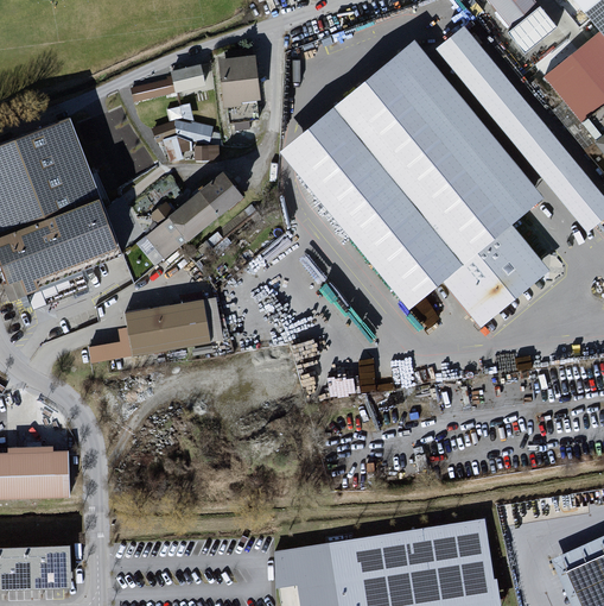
[(542,1),(540,0),(487,0),(512,29),(542,1)]
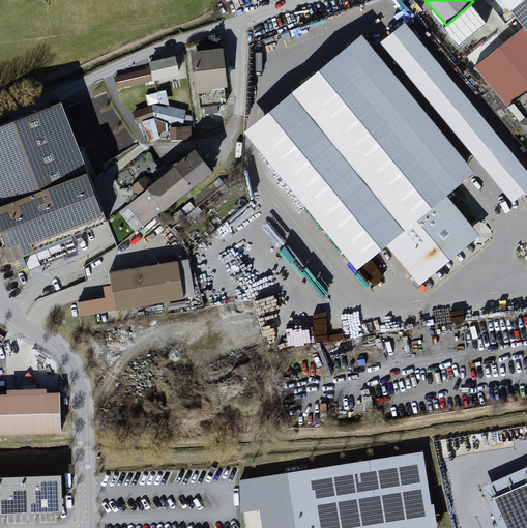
[(526,0),(520,0),(506,12),(522,29),(477,68),(511,107),(526,92),(526,0)]
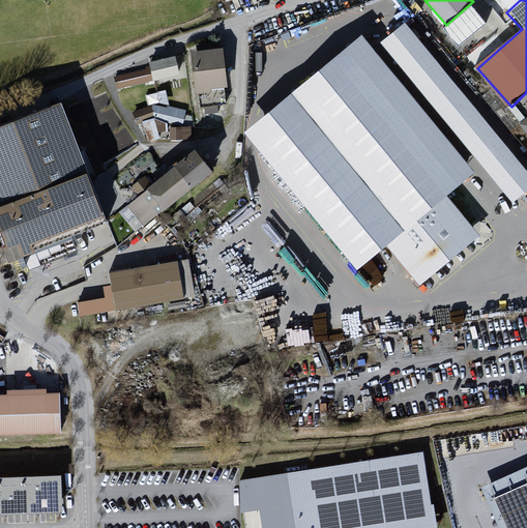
[(476,9),(447,33),(463,52),(492,28),(476,9)]
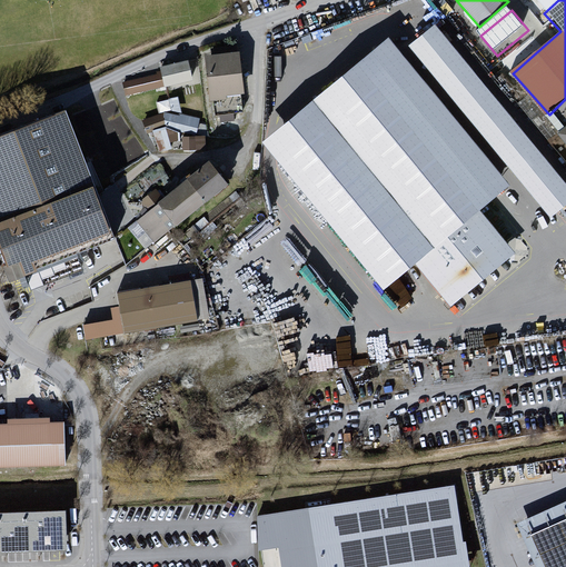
[(565,183),(436,26),(410,47),(550,218),(565,205),(565,183)]
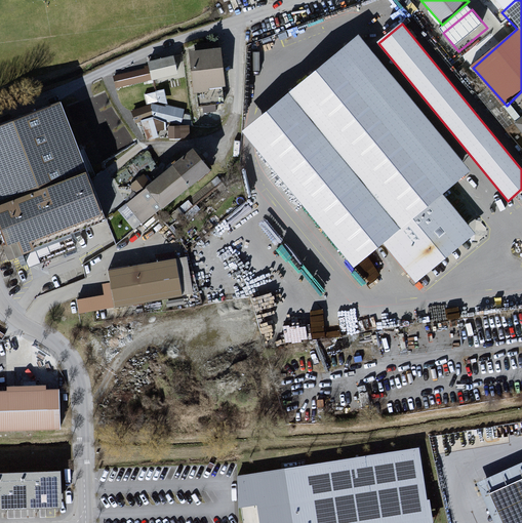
[(469,170),(359,35),(239,131),(350,267),(382,241),(415,283),(476,234),(441,193),(469,170)]
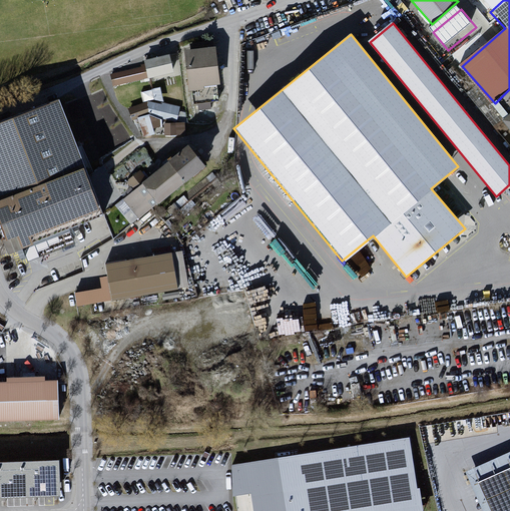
[(218,49),(186,51),(189,90),(221,87),(218,49)]
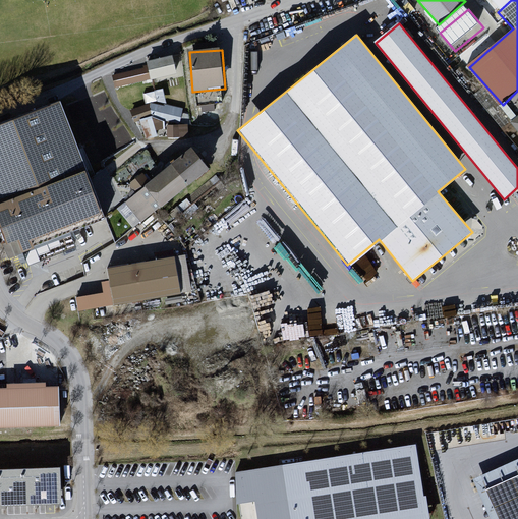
[(151,64),(156,82),(181,76),(176,57),(151,64)]
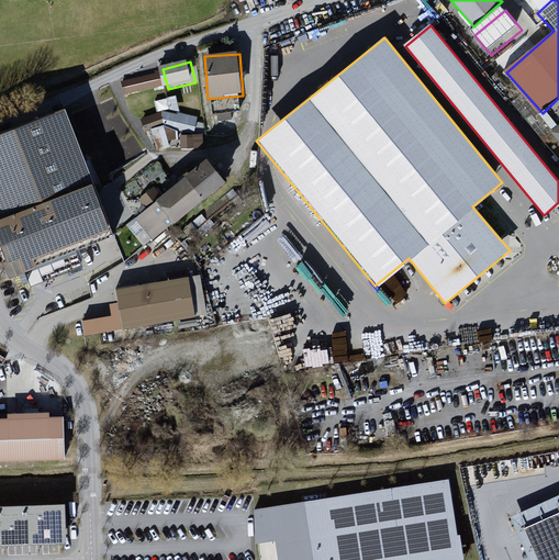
[(163,73),(125,82),(129,97),(166,87),(163,73)]
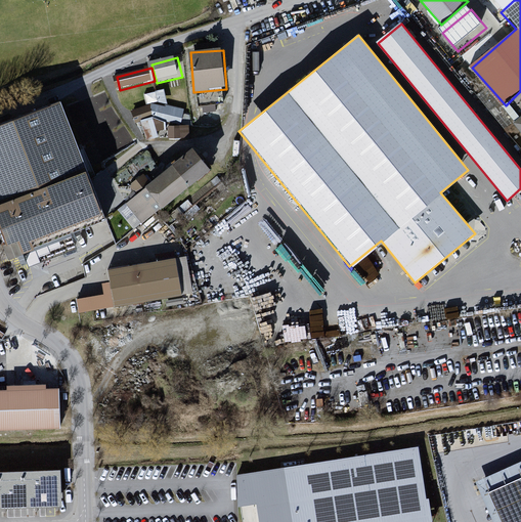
[(159,122),(186,126),(188,110),(172,107),(168,90),(148,95),(152,107),(136,111),(138,123),(145,124),(150,142),(163,140),(159,123),(159,122)]
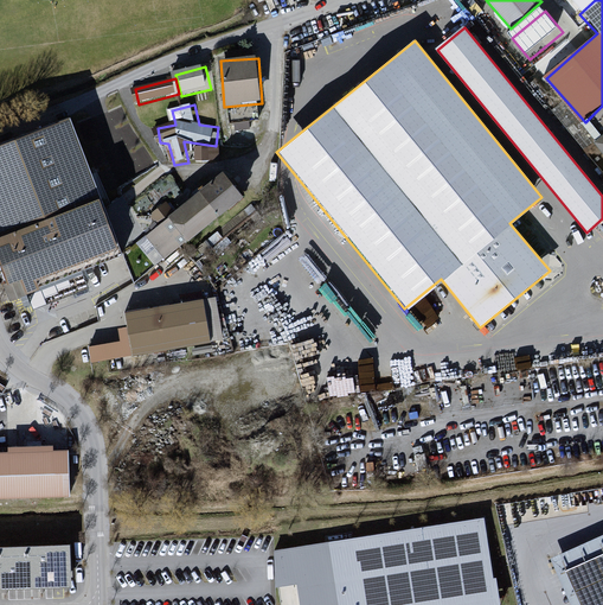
[(70,119),(0,144),(0,299),(0,300),(121,256),(70,119)]
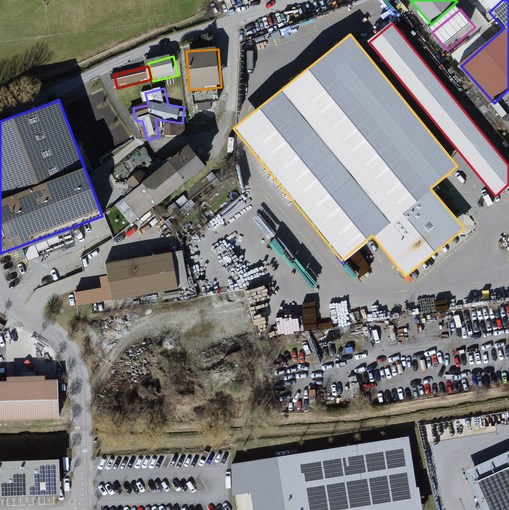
[(508,113),(500,120),(508,131),(508,113)]
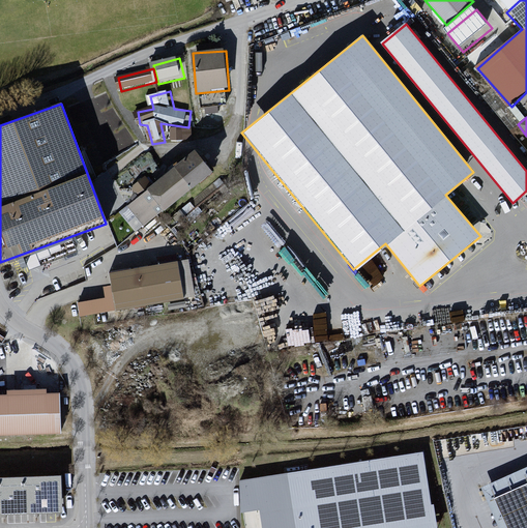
[(175,143),(196,142),(195,129),(174,130),(175,143)]
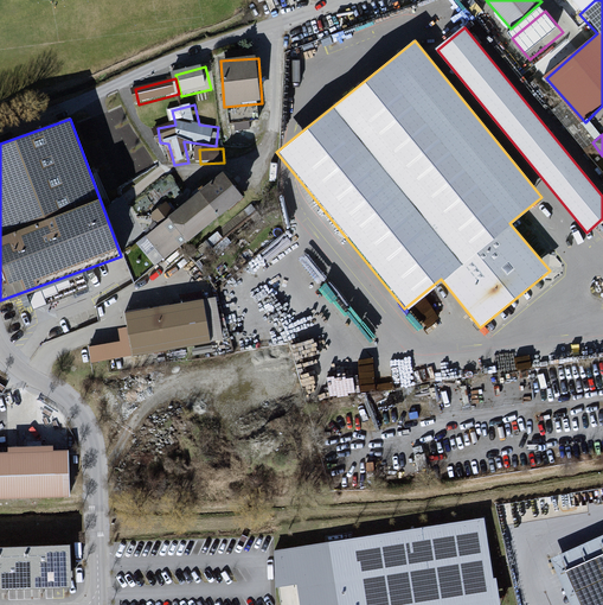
[(236,197),(216,173),(146,236),(167,260),(236,197)]
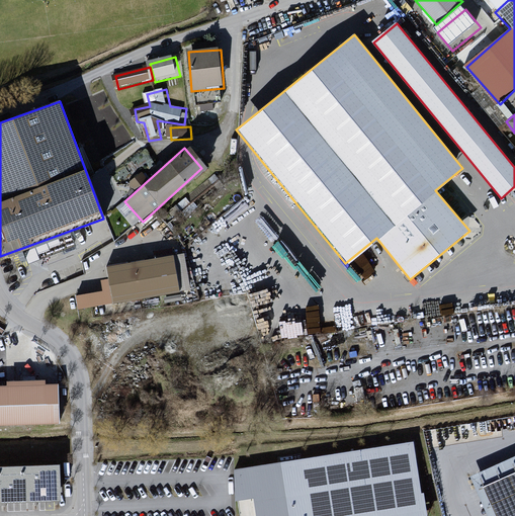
[(171,256),(105,268),(111,304),(178,292),(171,256)]
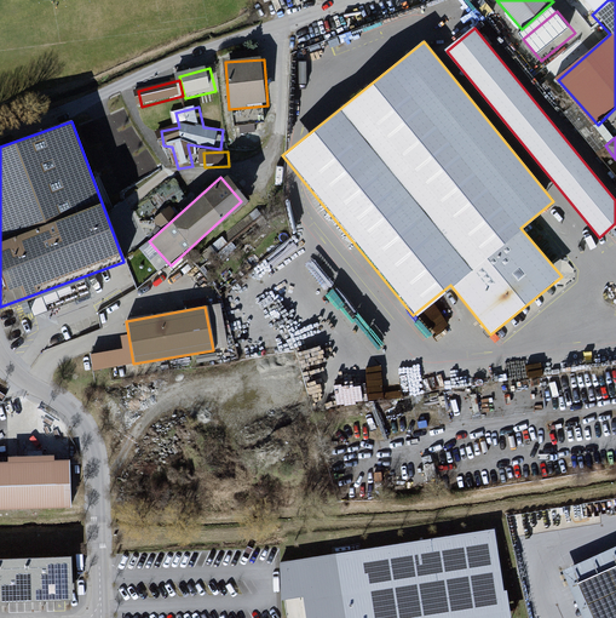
[(70,461),(0,462),(0,508),(72,507),(70,461)]
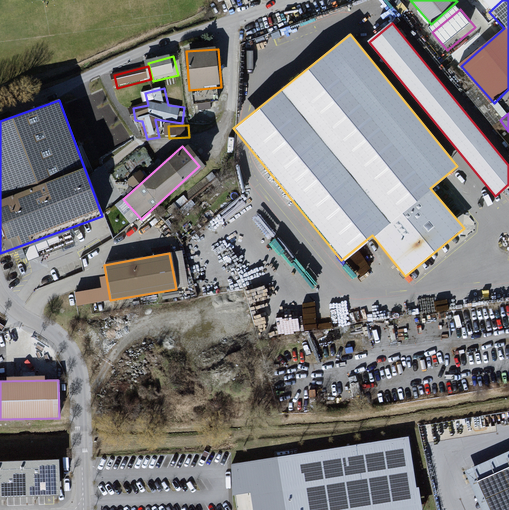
[(414,436),(231,462),(236,494),(254,491),(256,509),(390,509),(424,504),(414,436)]
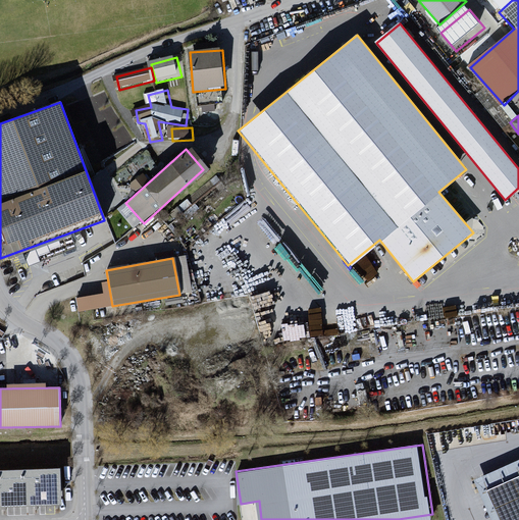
[(0,511),(67,511),(66,473),(0,474),(0,511)]
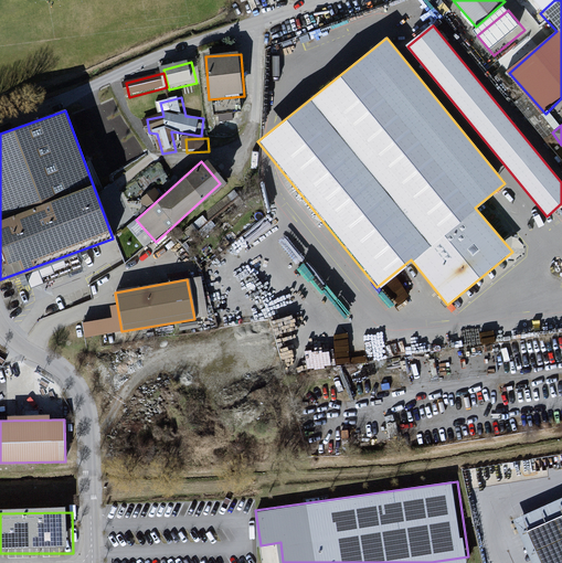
[(561,514),(529,531),(543,562),(561,562),(561,514)]
